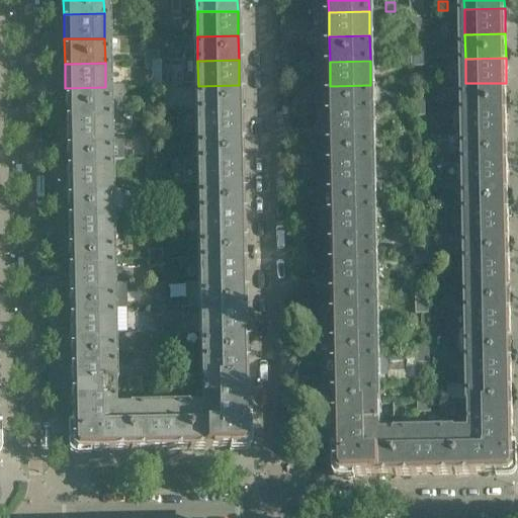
[(507,107),(506,83),(465,83),(465,108),(507,107)]
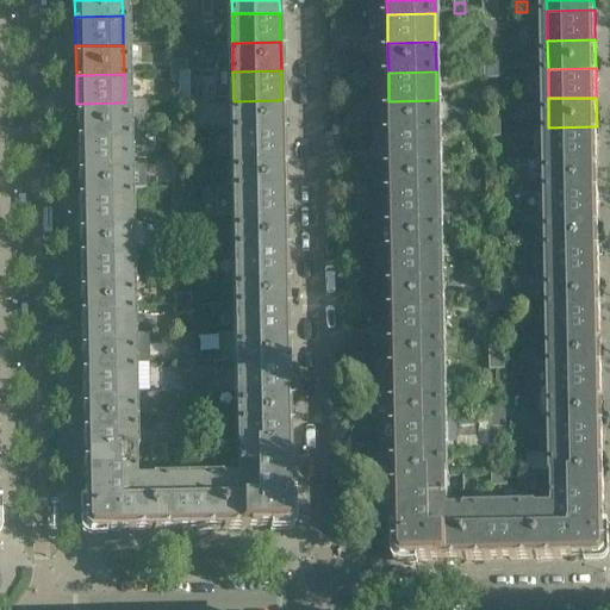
[(282,129),(281,100),(234,101),(234,130),(282,129)]
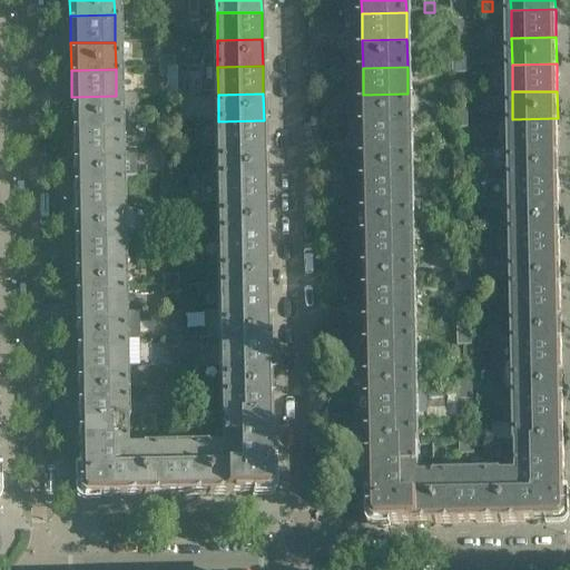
[(409,121),(408,94),(363,95),(364,121),(409,121)]
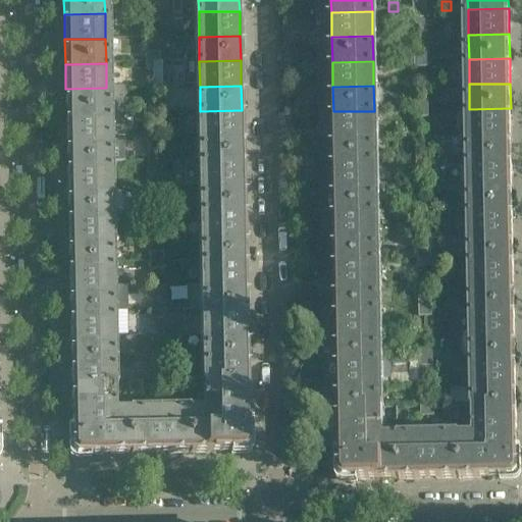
[(107,113),(106,88),(65,89),(66,114),(107,113)]
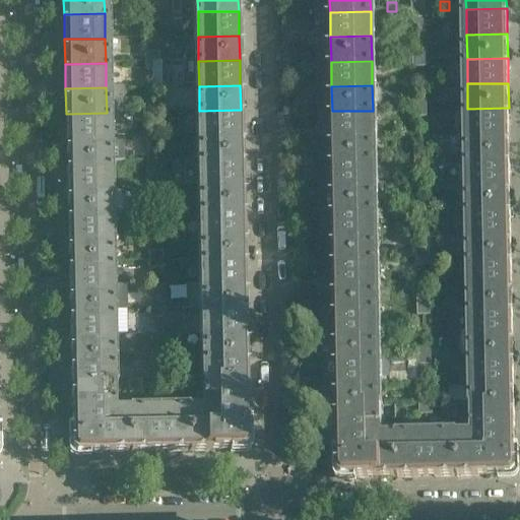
[(509,132),(509,108),(467,109),(468,133),(509,132)]
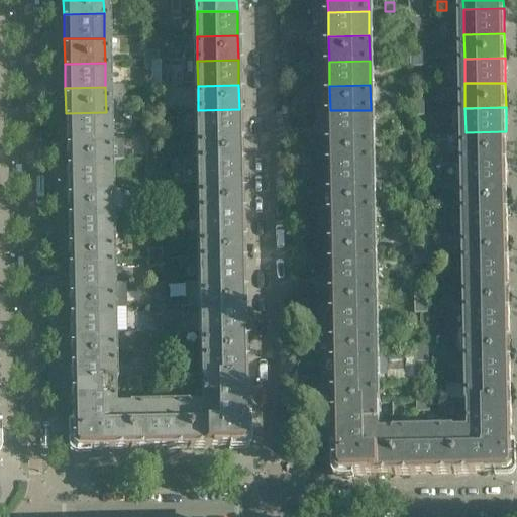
[(239,134),(239,109),(198,110),(199,134),(239,134)]
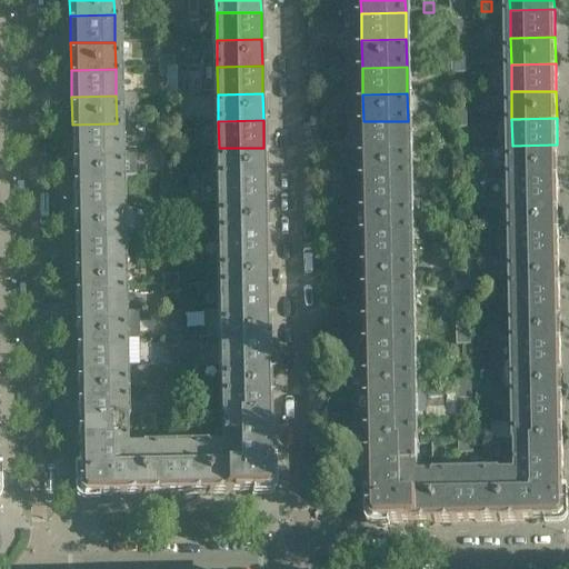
[(408,148),(408,121),(363,121),(363,149),(408,148)]
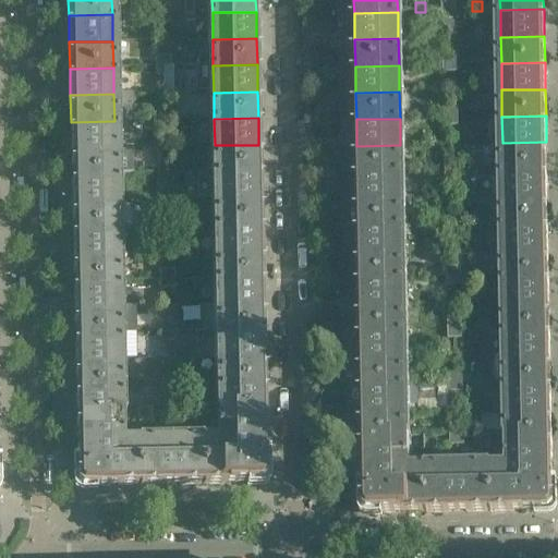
[(114,147),(114,121),(71,122),(71,148),(114,147)]
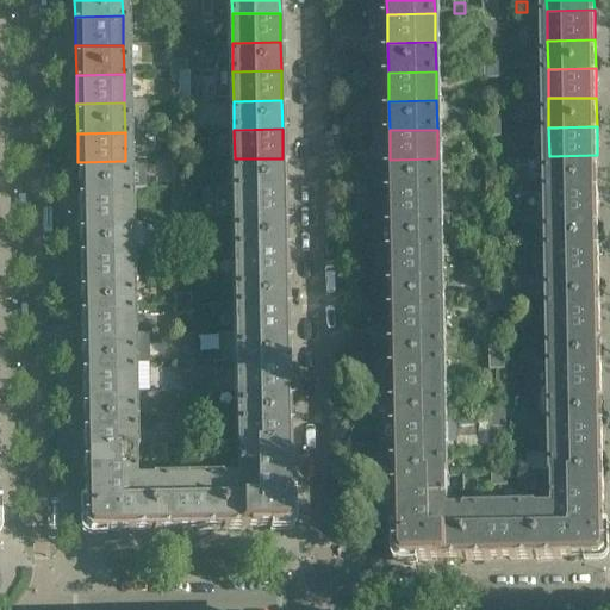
[(598,185),(597,155),(549,156),(549,186),(598,185)]
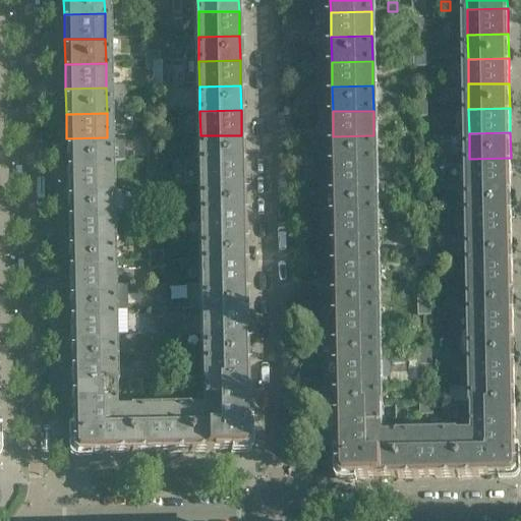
[(242,160),(241,135),(200,135),(200,161),(242,160)]
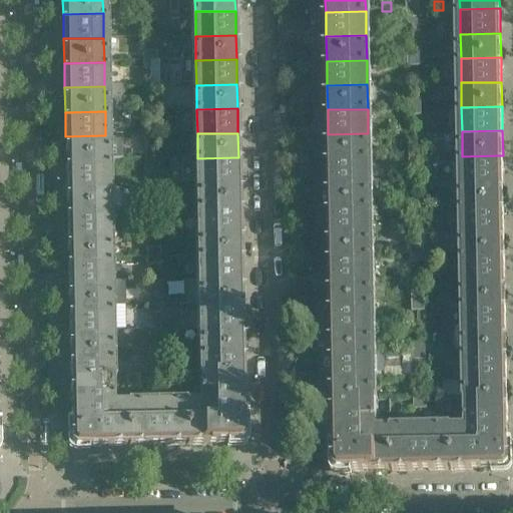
[(369,157),(368,133),(328,134),(329,158),(369,157)]
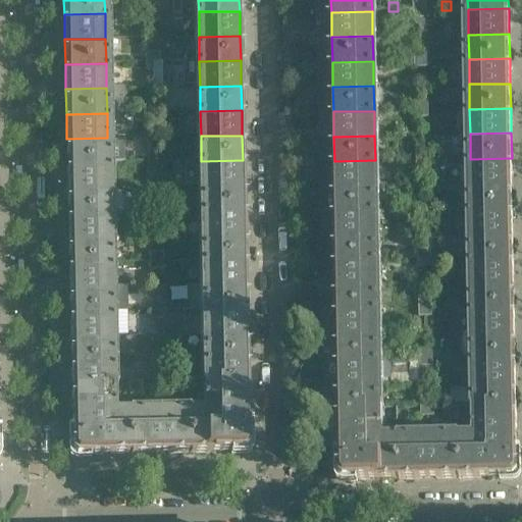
[(108,163),(107,138),(66,139),(67,163),(108,163)]
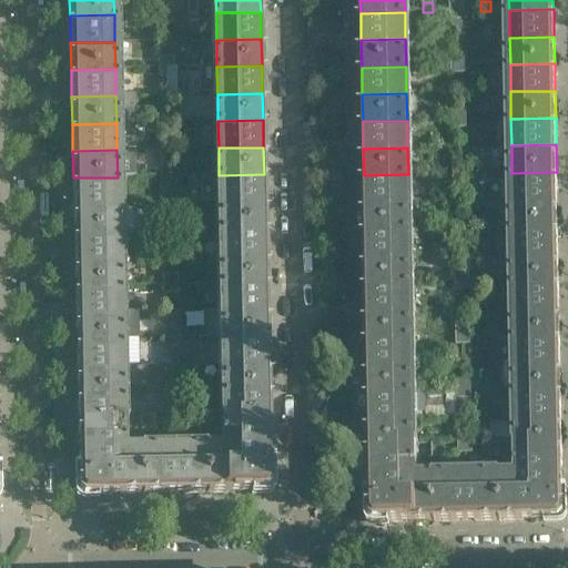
[(557,199),(557,172),(511,173),(513,200),(557,199)]
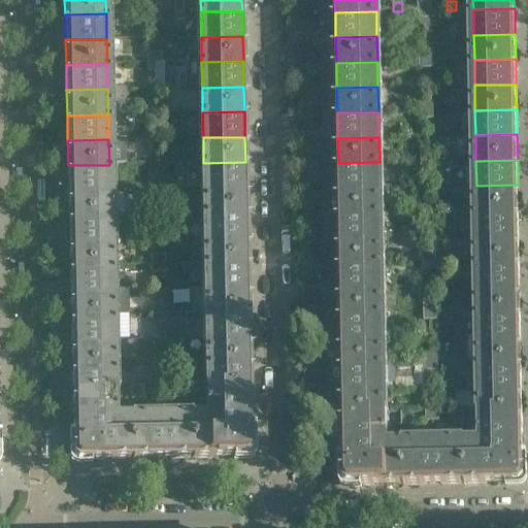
[(245,187),(245,162),(203,163),(204,188),(245,187)]
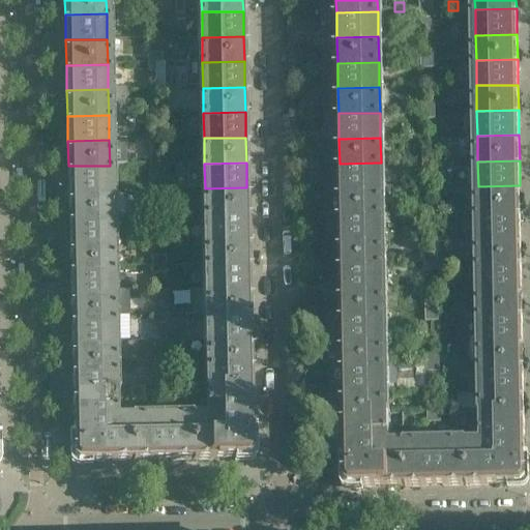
[(381,188),(381,163),(340,164),(340,189),(381,188)]
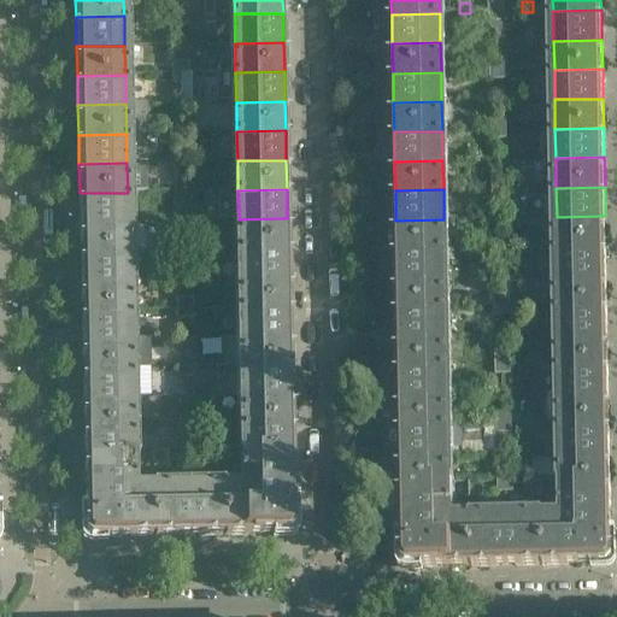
[(128,222),(128,193),(80,193),(80,223),(128,222)]
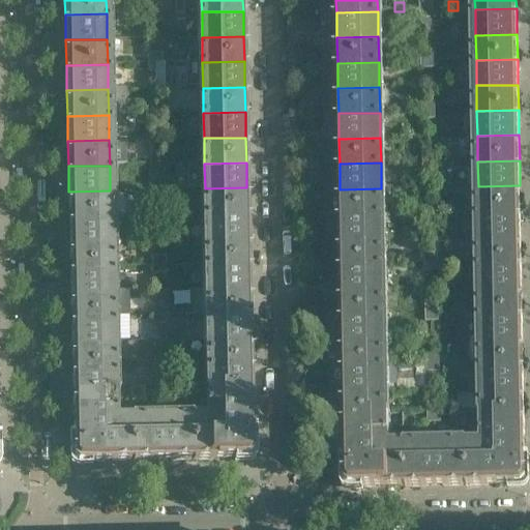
[(521,211),(520,185),(478,186),(478,211),(521,211)]
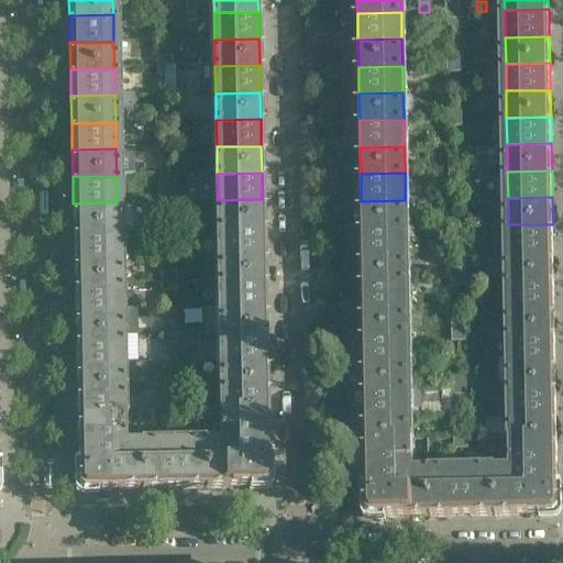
[(263,227),(262,199),(218,200),(218,228),(263,227)]
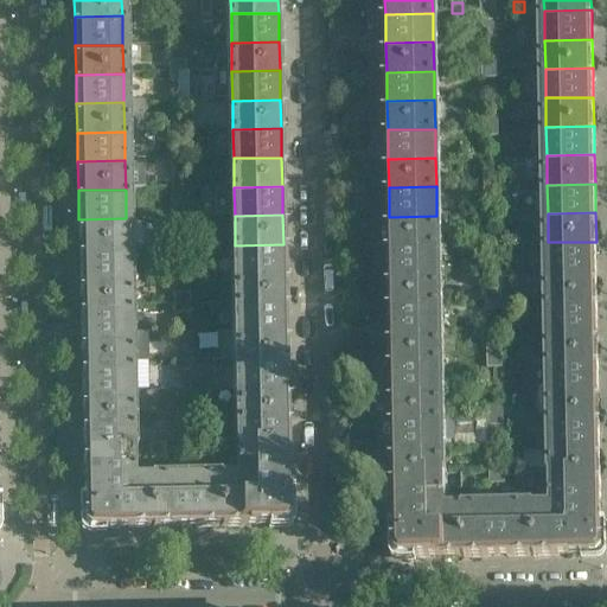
[(438,244),(436,216),(389,217),(389,246),(438,244)]
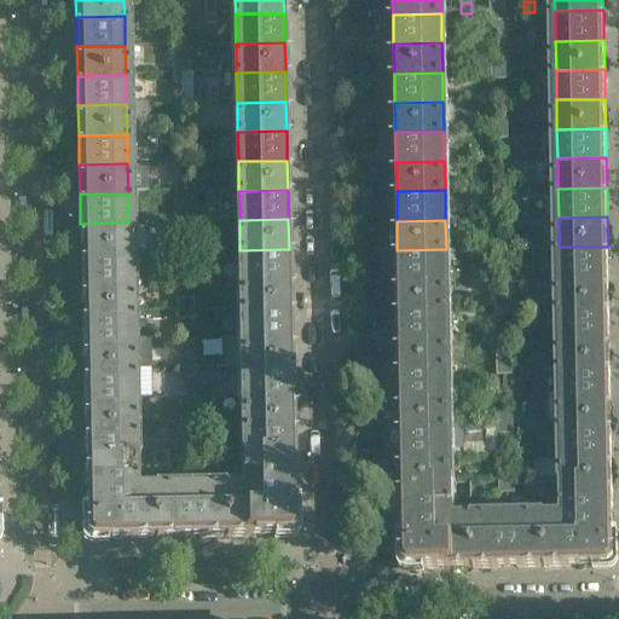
[(129,252),(128,223),(80,224),(80,253),(129,252)]
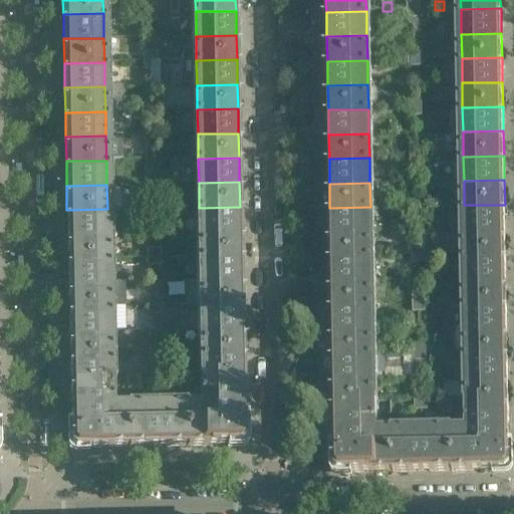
[(505,229),(505,205),(464,205),(465,230),(505,229)]
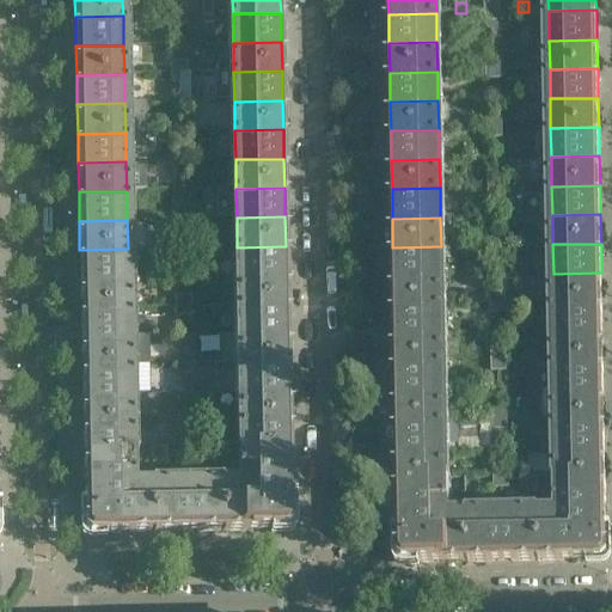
[(286,275),(286,246),(237,248),(238,276),(286,275)]
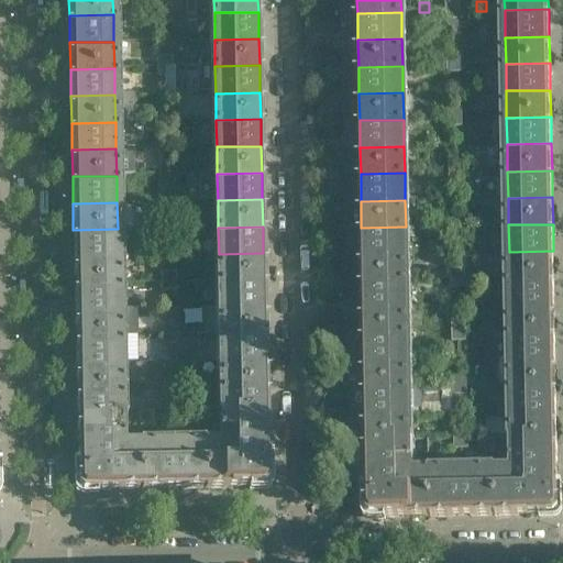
[(406,254),(406,227),(361,228),(362,254),(406,254)]
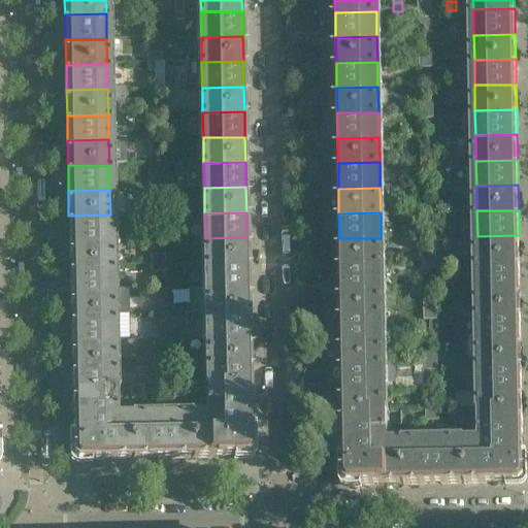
[(110,240),(110,215),(68,216),(69,241),(110,240)]
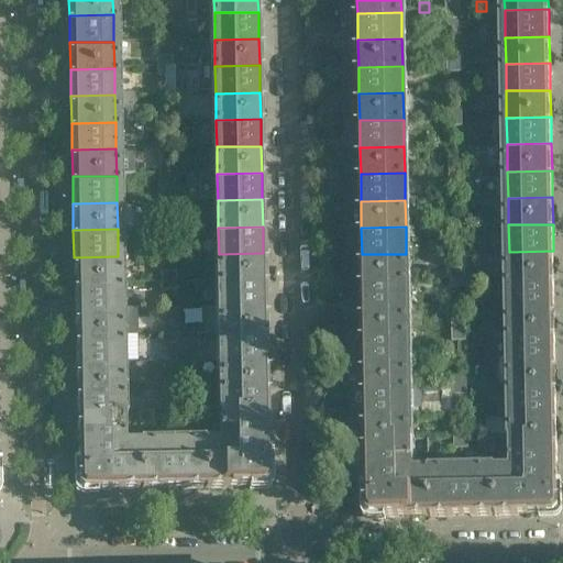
[(553,277),(553,251),(509,252),(509,278),(553,277)]
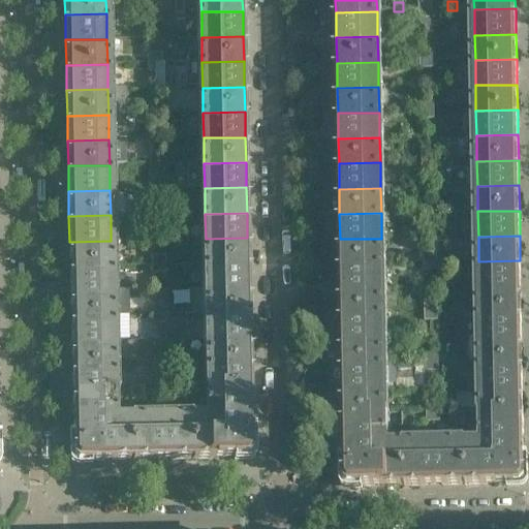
[(247,263),(247,238),(206,239),(206,263),(247,263)]
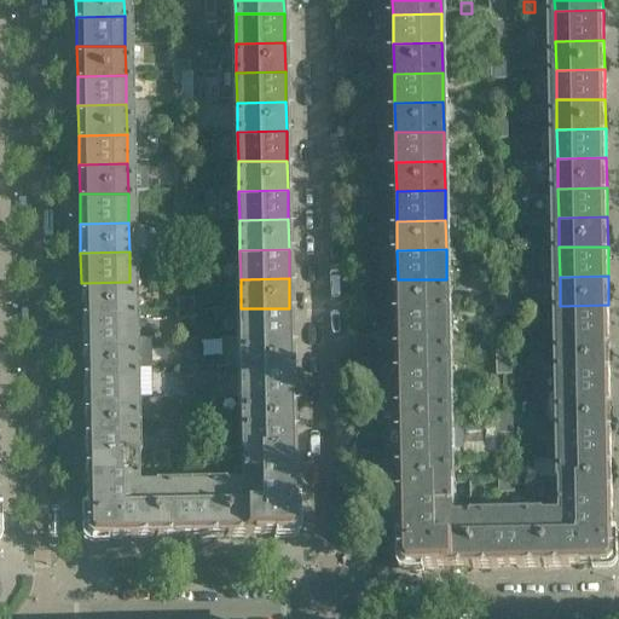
[(447,308),(446,279),(398,279),(398,310),(447,308)]
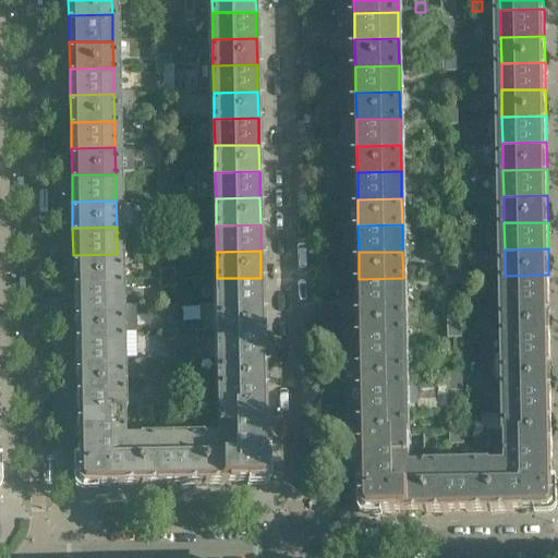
[(118,280),(117,254),(73,255),(73,281),(118,280)]
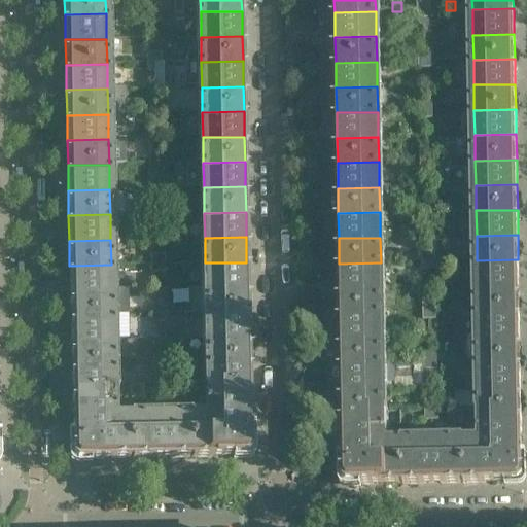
[(519,285),(518,259),(477,260),(478,286),(519,285)]
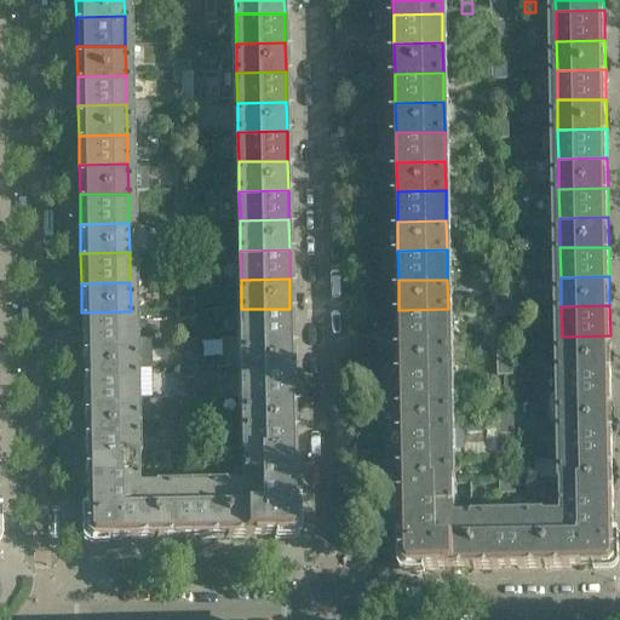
[(291,338),(290,309),(241,309),(242,339),(291,338)]
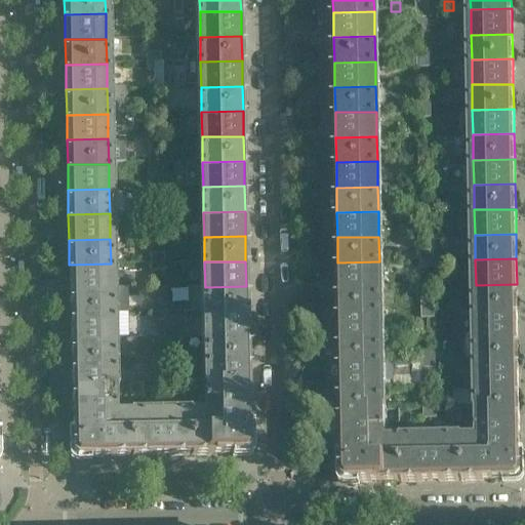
[(379,286),(379,261),(337,263),(338,287),(379,286)]
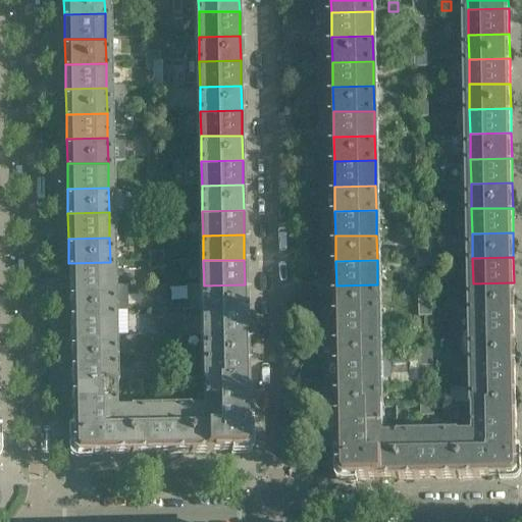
[(110,288),(110,262),(68,263),(69,288),(110,288)]
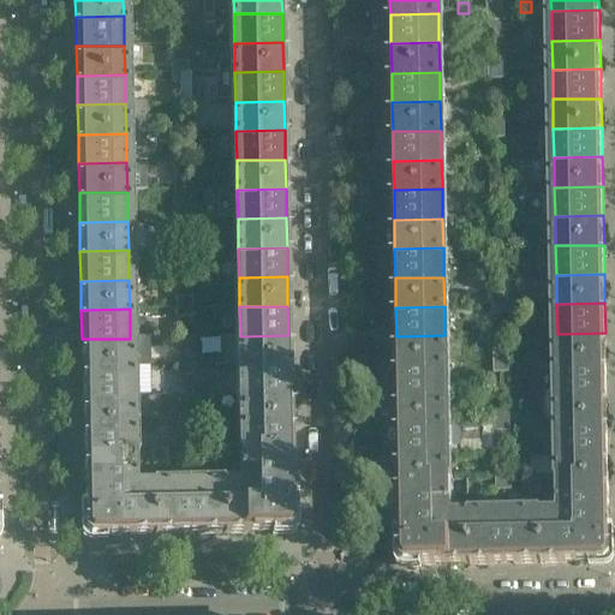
[(605,362),(605,333),(557,334),(557,363),(605,362)]
